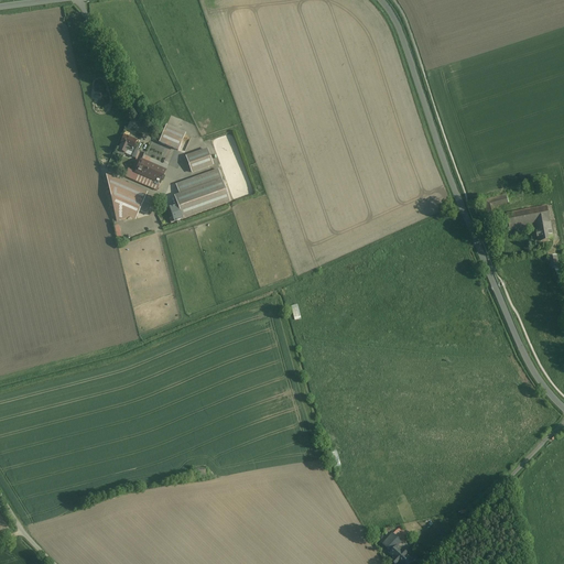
[(185,134),(166,127),(160,143),(177,151),(185,134)]
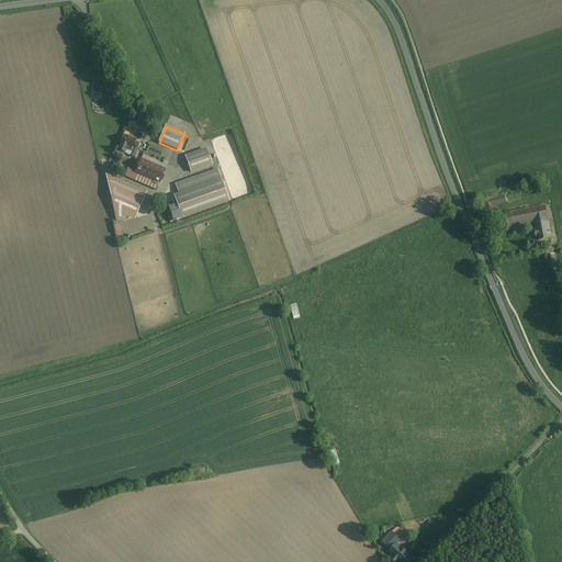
[(136,142),(123,136),(120,144),(121,144),(117,150),(123,154),(125,149),(134,153),(135,148),(133,148),(136,142)]
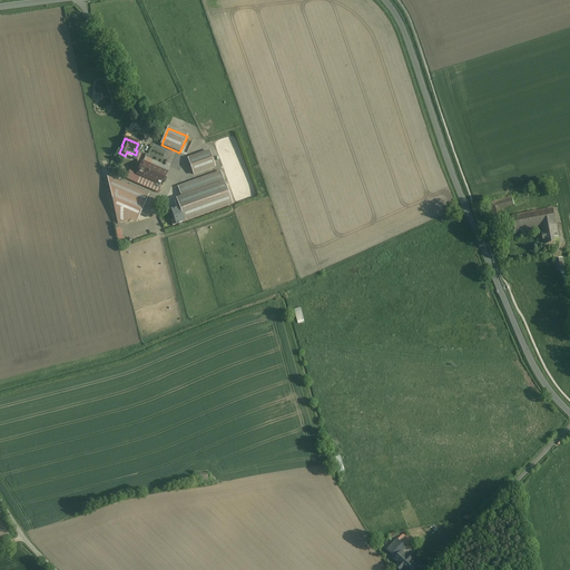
[(209,151),(188,159),(194,175),(215,167),(209,151)]
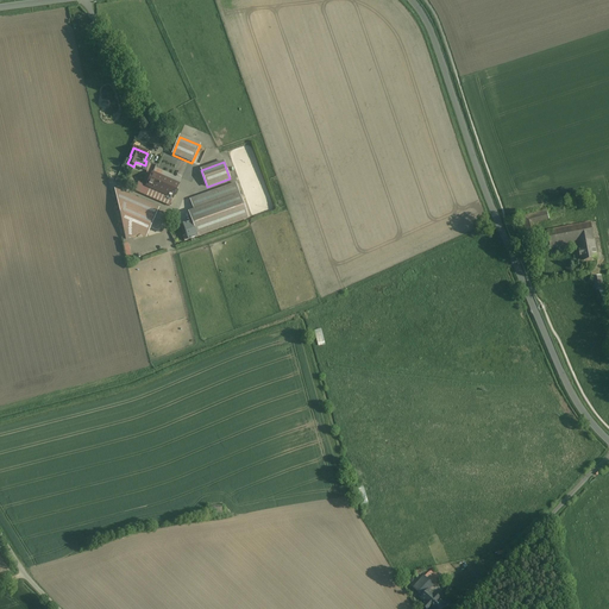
[(148,187),(144,195),(169,206),(179,186),(168,181),(158,176),(159,176),(156,175),(155,175),(152,174),(148,187)]
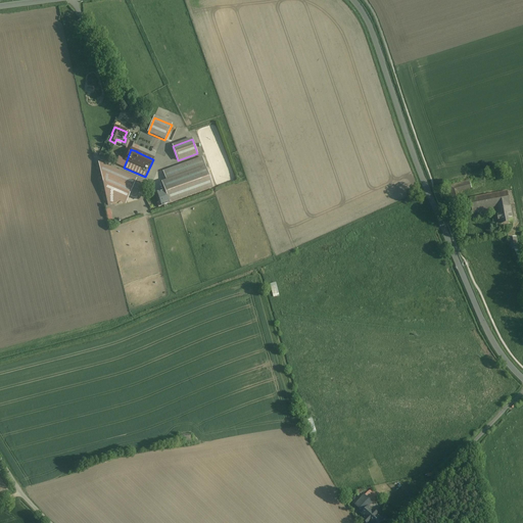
[(147,150),(144,155),(153,159),(155,154),(147,150)]
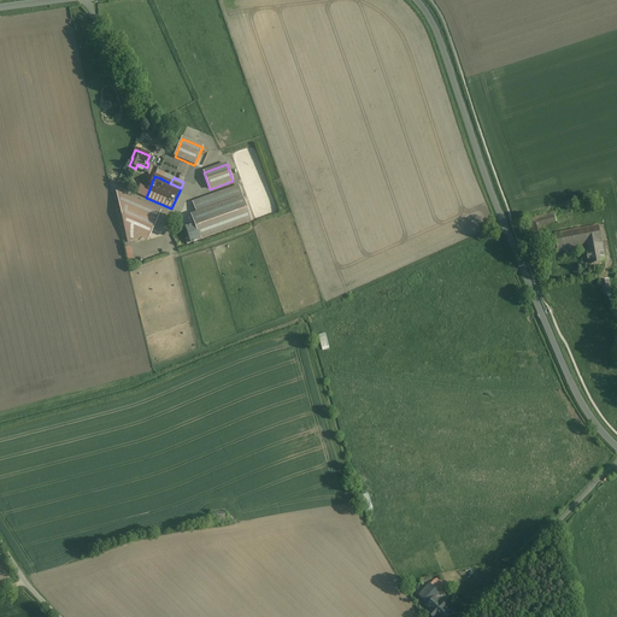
[(146,198),(150,189),(140,186),(136,194),(146,198)]
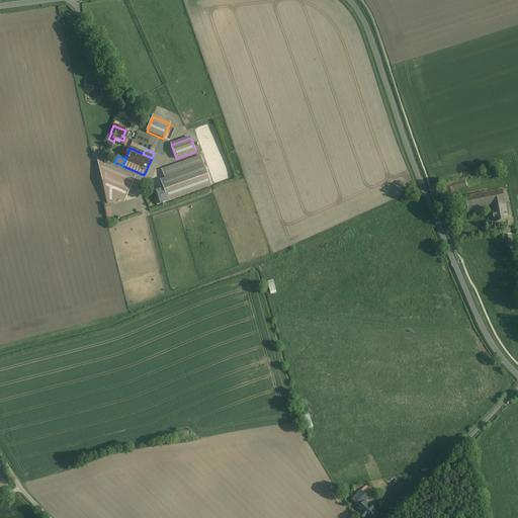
[(163,188),(168,201),(210,186),(200,157),(162,170),(165,179),(160,181),(163,188)]
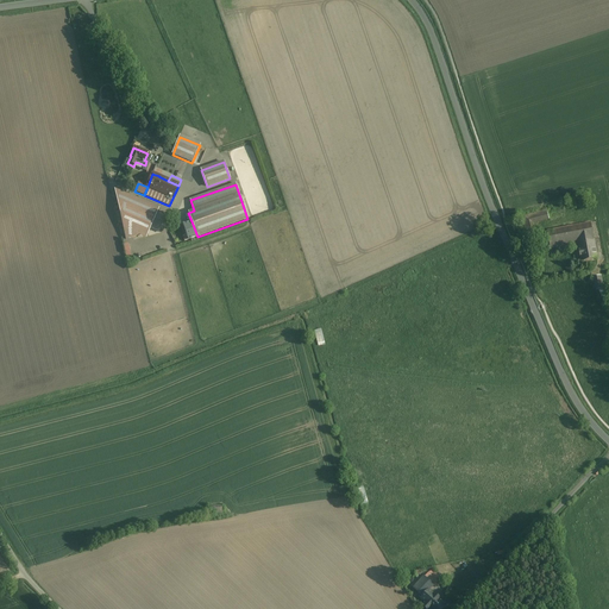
[(159,208),(114,189),(125,239),(149,233),(150,228),(157,213),(159,208)]
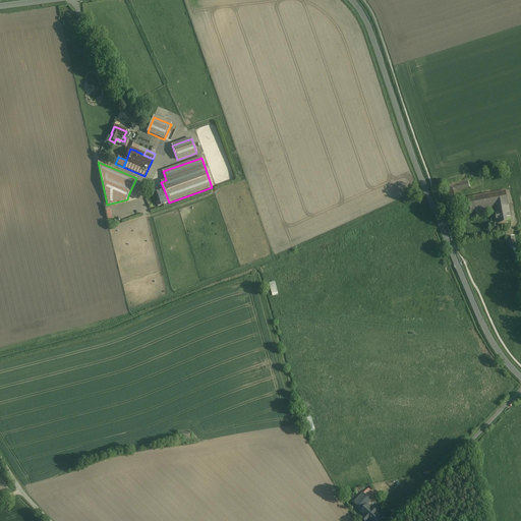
[(468,179),(446,185),(448,193),(470,187),(468,179)]
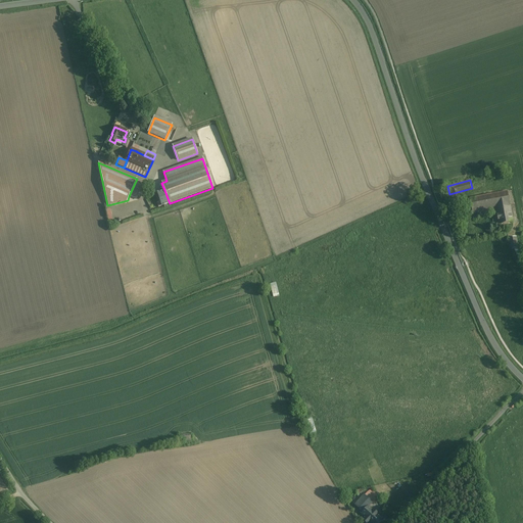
[(142,186),(135,183),(129,196),(136,199),(142,186)]
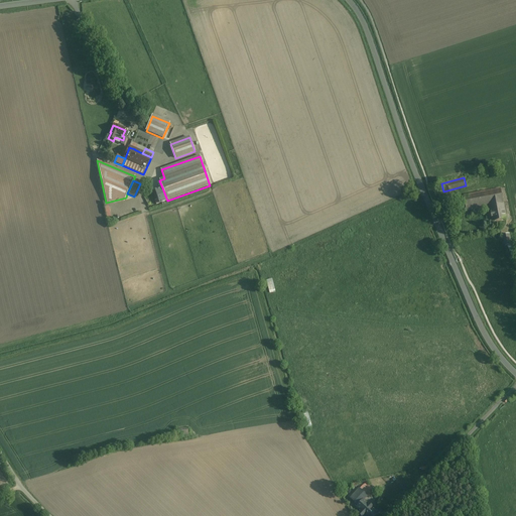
[(167,201),(162,187),(154,190),(159,204),(167,201)]
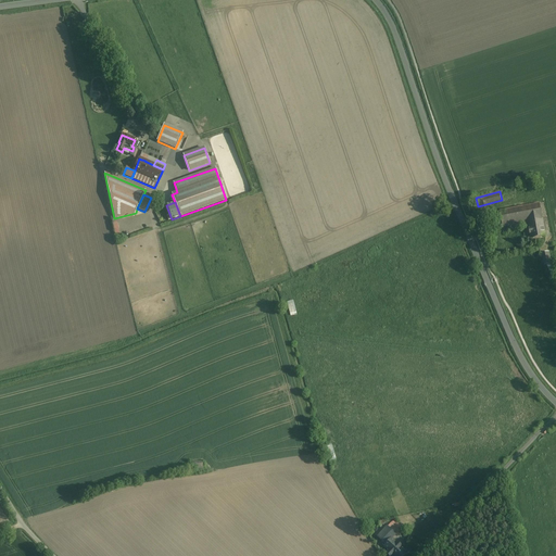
[(540,204),(500,212),(503,227),(527,223),(542,219),(540,204)]
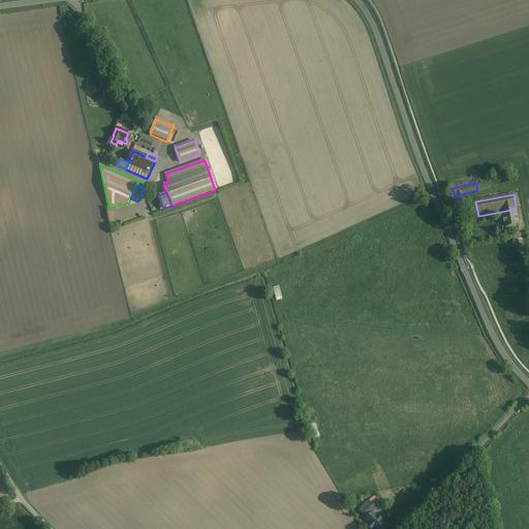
[(516,209),(501,212),(504,228),(519,225),(516,209)]
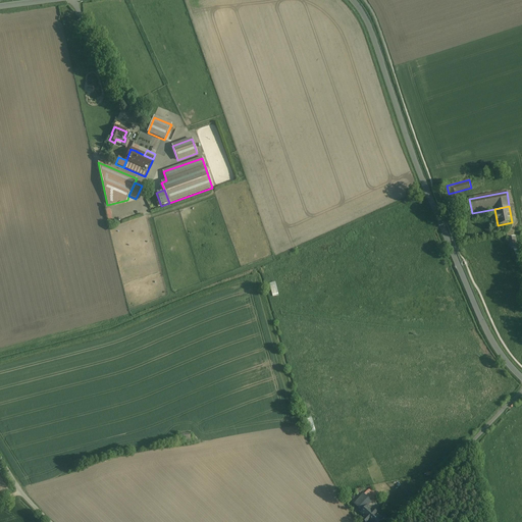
[(515,237),(508,239),(511,249),(517,248),(515,237)]
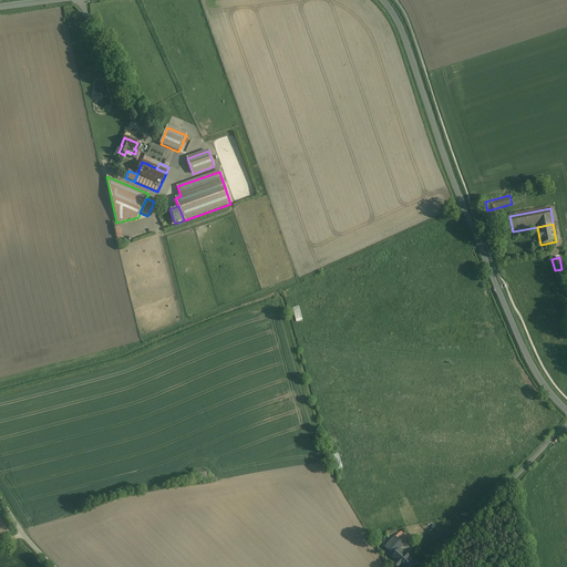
[(300,306),(294,308),(298,322),(305,320),(300,306)]
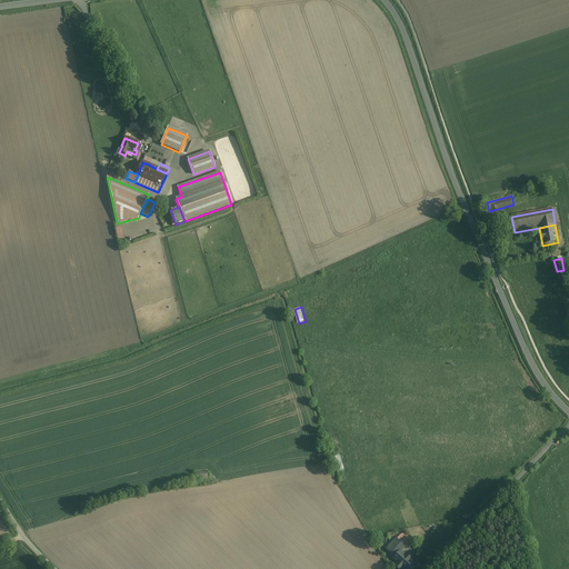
[(336,456),(338,471),(345,470),(342,455),(336,456)]
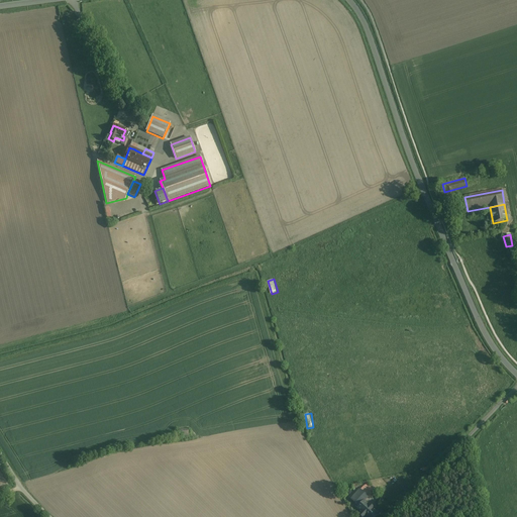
[(365,488),(362,491),(369,497),(372,494),(365,488)]
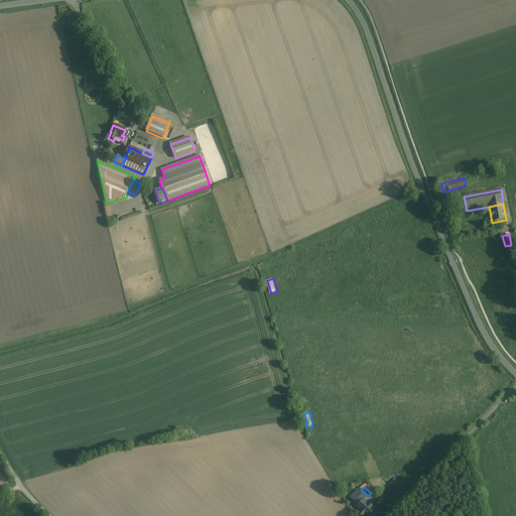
[(350,498),(358,506),(364,501),(368,496),(361,490),(359,488),(350,498)]
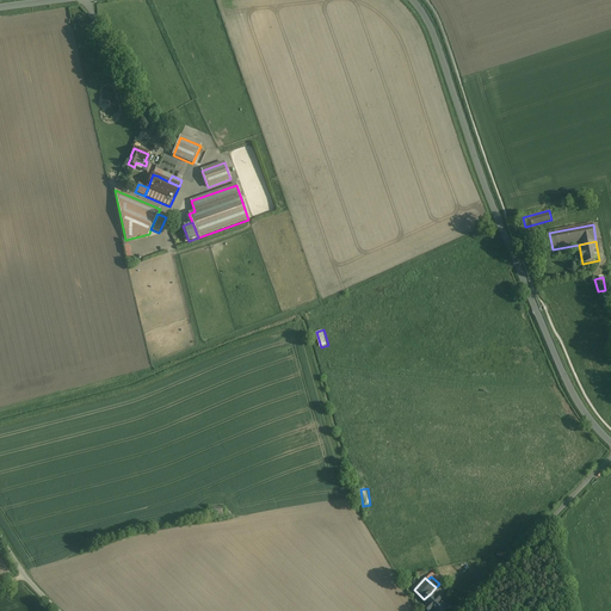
[(424,599),(423,602),(427,605),(425,608),(427,610),(432,610),(433,610),(444,610),(448,608),(431,593),(424,599)]
